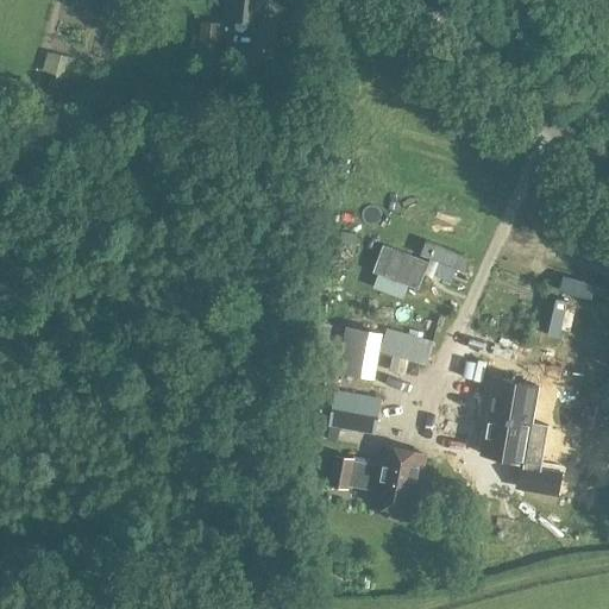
[(105,0),(101,13),(132,22),(138,0),(105,0)]
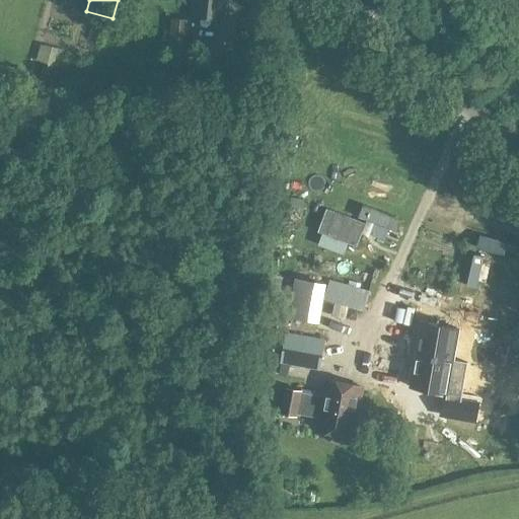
[(195,0),(195,16),(224,16),(224,0),(195,0)]
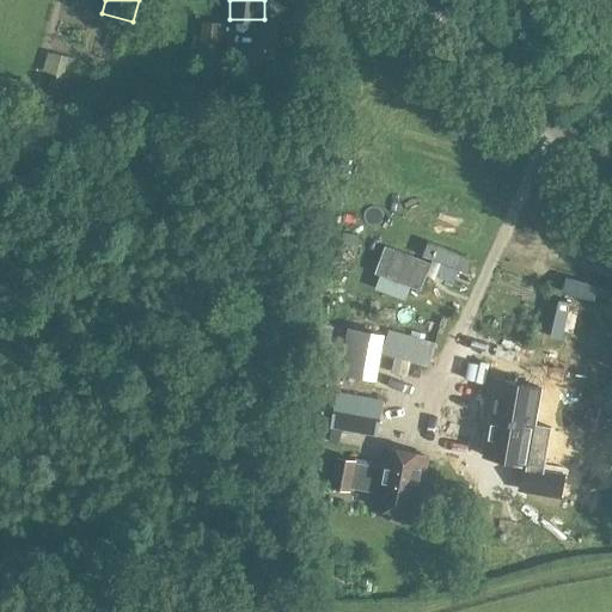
[(201,20),(197,81),(219,83),(224,23),(201,20)]
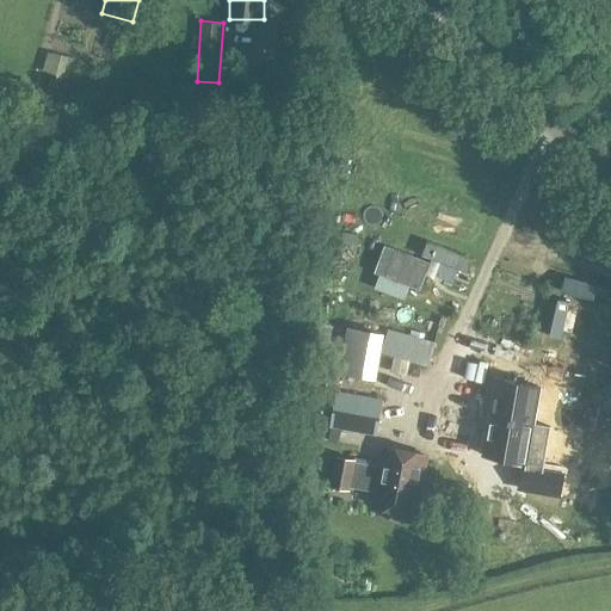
[(69,79),(74,60),(48,53),(43,72),(69,79)]
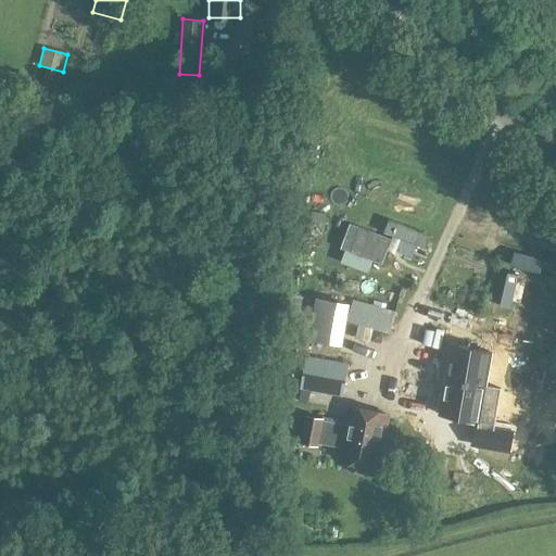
[(0,72),(0,91),(34,97),(36,77),(32,77),(0,72)]
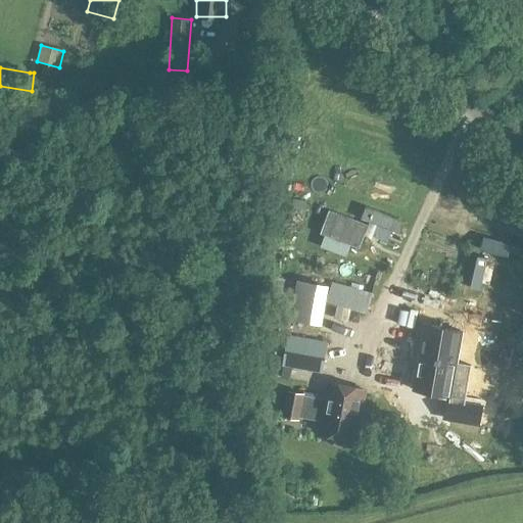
[(370,222),(377,224),(392,230),(400,233),(405,222),(365,206),(361,219),(370,222)]
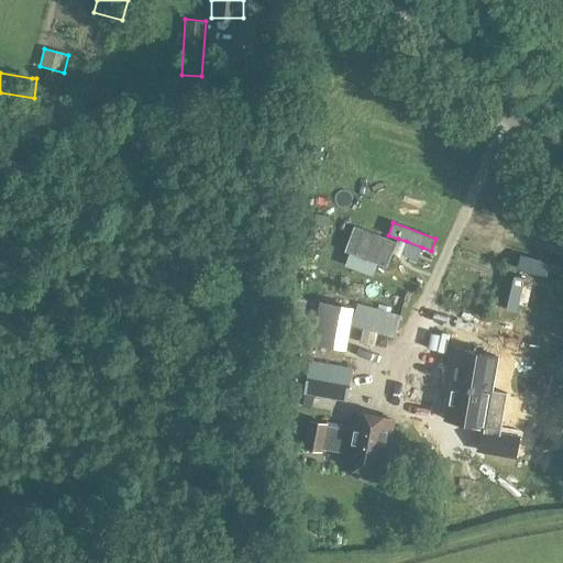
[(397,242),(354,225),(345,251),(350,253),(377,264),(387,267),(393,252),(397,242)]
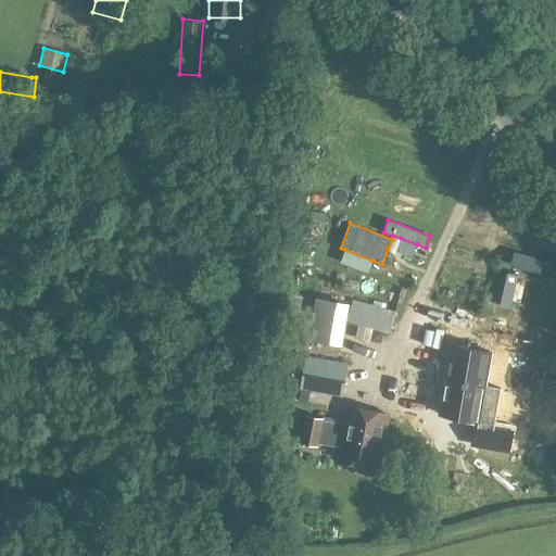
[(412,257),(417,244),(401,238),(395,251),(412,257)]
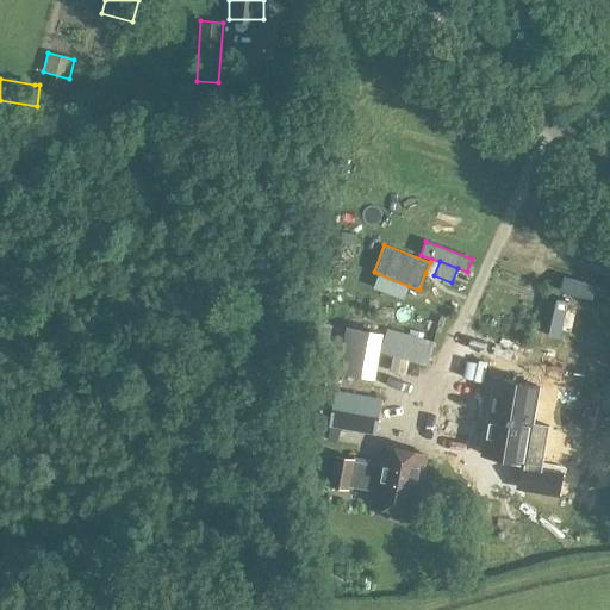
[(561,338),(562,331),(566,310),(568,302),(558,299),(549,335),(561,338)]
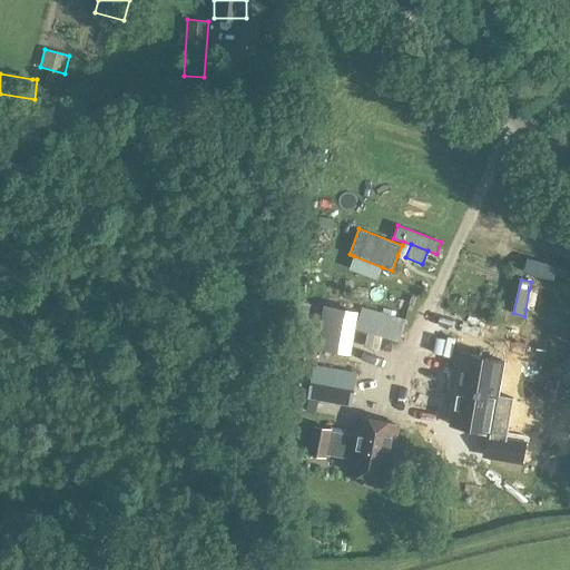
[(350,298),(346,318),(367,322),(366,332),(413,338),(418,308),(350,298)]
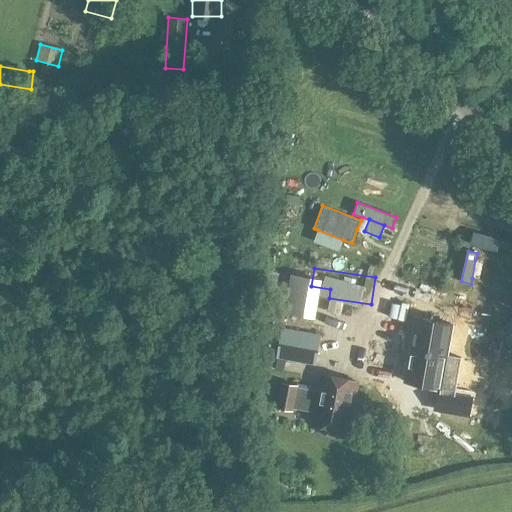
[(293,317),(322,318),(323,305),(294,304),(293,317)]
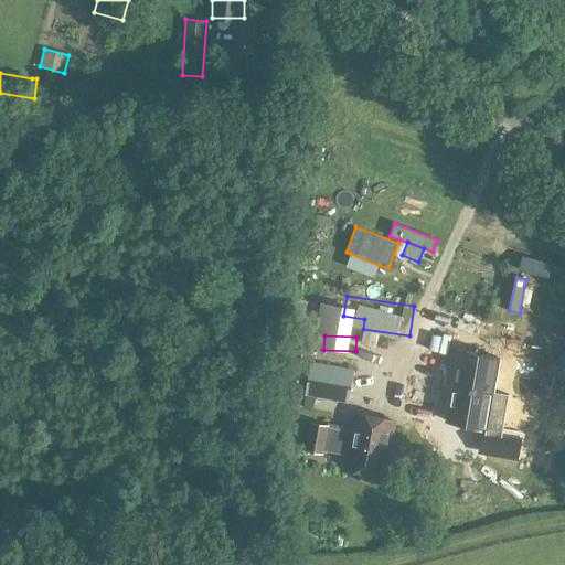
[(440,400),(450,344),(424,339),(414,394),(440,400)]
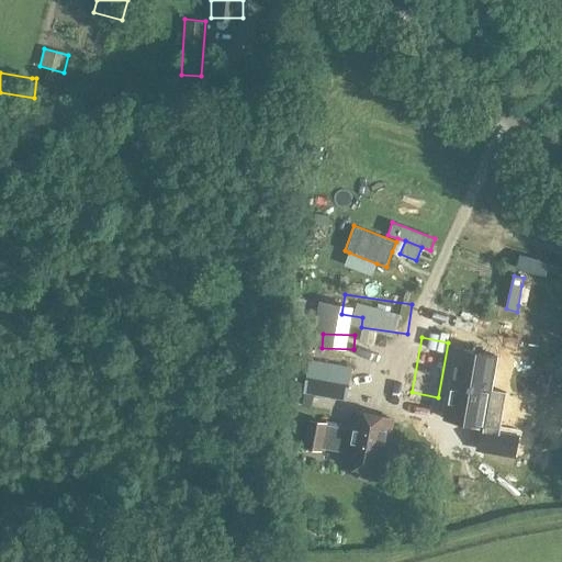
[(453,350),(450,368),(454,369),(452,383),(490,390),(495,355),(458,349),(458,351),(453,350)]
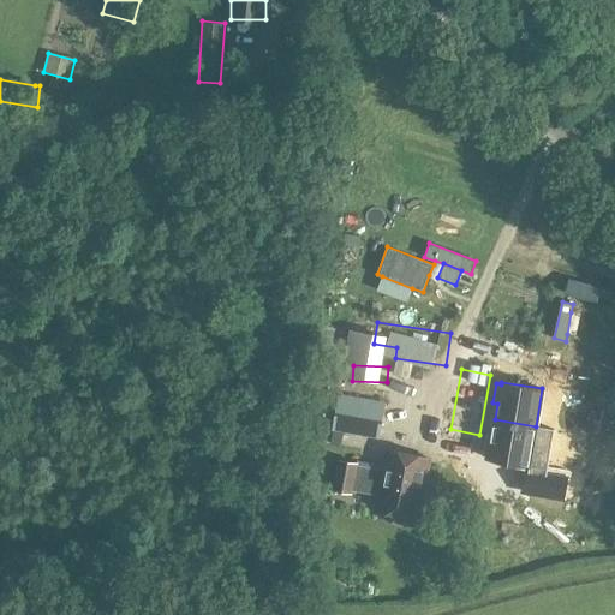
[(339,394),(333,431),(380,439),(386,401),(339,394)]
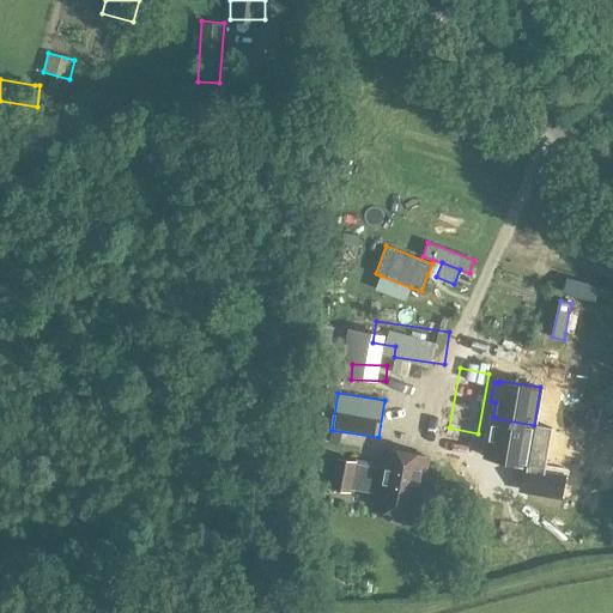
[(486,434),(483,453),(487,454),(486,456),(517,462),(528,465),(527,471),(525,471),(525,472),(521,489),(562,497),(565,478),(545,474),(552,429),(534,425),(493,418),(491,435),(486,434)]
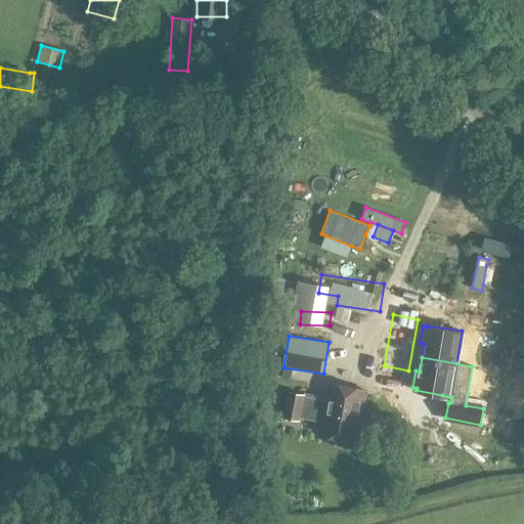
[(294,369),(286,367),(284,378),(292,380),(294,369)]
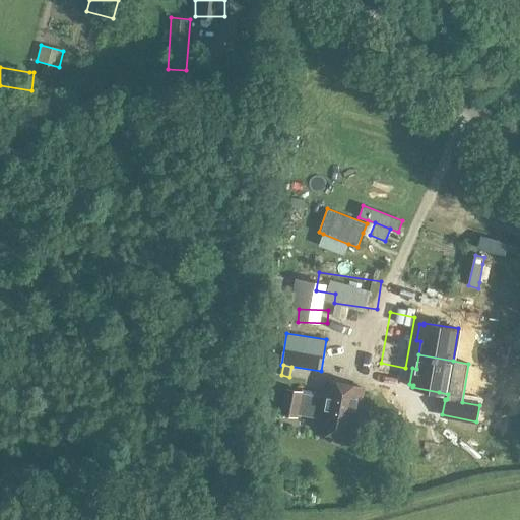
[(286,389),(282,413),(298,416),(299,413),(317,417),(314,432),(353,439),(354,431),(363,389),(328,383),(325,399),(303,395),(303,392),(286,389)]
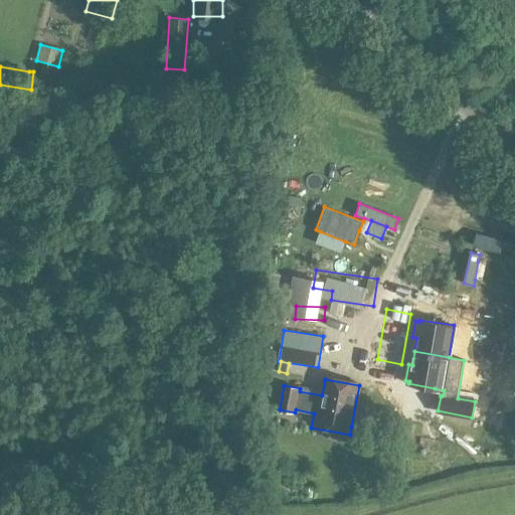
[(394,439),(385,439),(384,452),(393,453),(394,439)]
